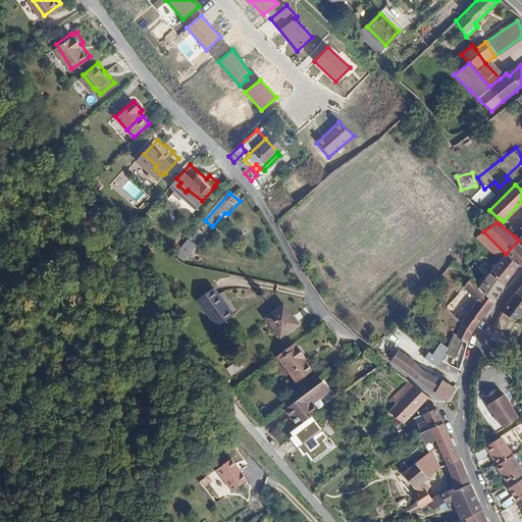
[(501,259),(506,254),(483,231),(477,236),(501,259)]
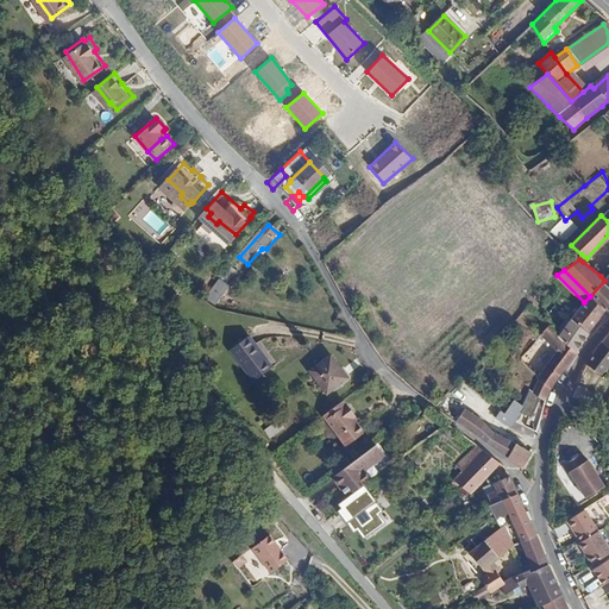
[(228,286),(220,278),(205,296),(213,303),(228,286)]
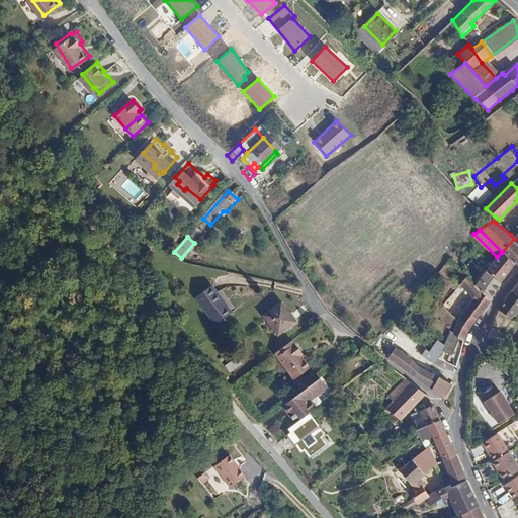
[(505,255),(513,264),(514,264),(517,260),(517,242),(514,239),(502,252),(505,255)]
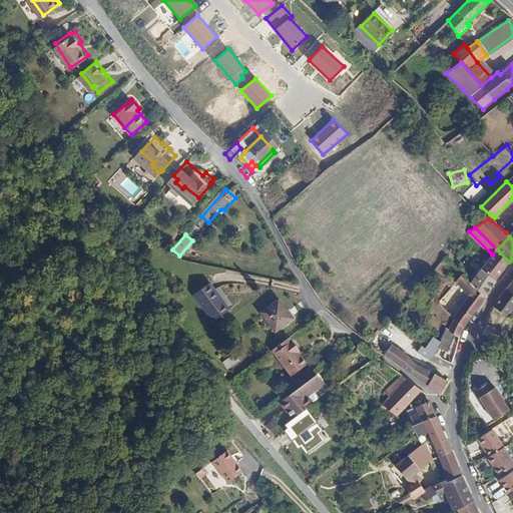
[(492,254),(487,261),(482,267),(471,282),(485,296),(495,282),(496,279),(508,262),(500,252),(497,249),(492,254)]
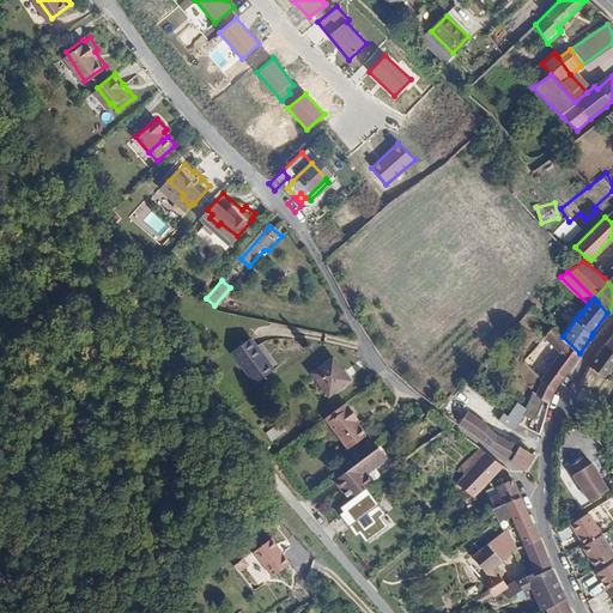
[(536,395),(548,404),(550,404),(554,392),(562,381),(580,353),(563,337),(553,328),(546,337),(560,353),(541,381),(542,383),(536,395)]
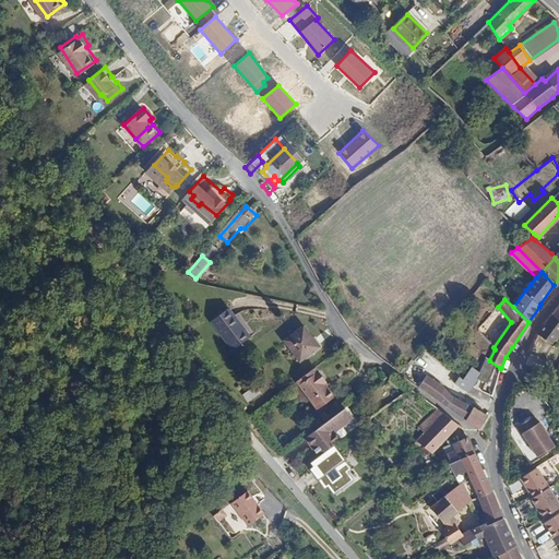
[(229,302),(211,316),(232,345),(250,332),(229,302)]
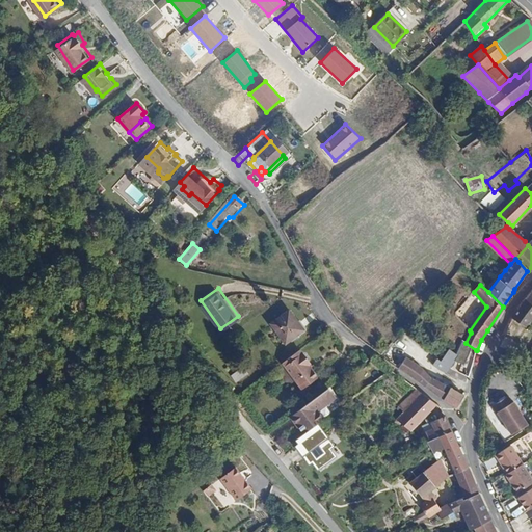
[(531,290),(529,294),(517,311),(513,318),(527,327),(531,319),(531,290)]
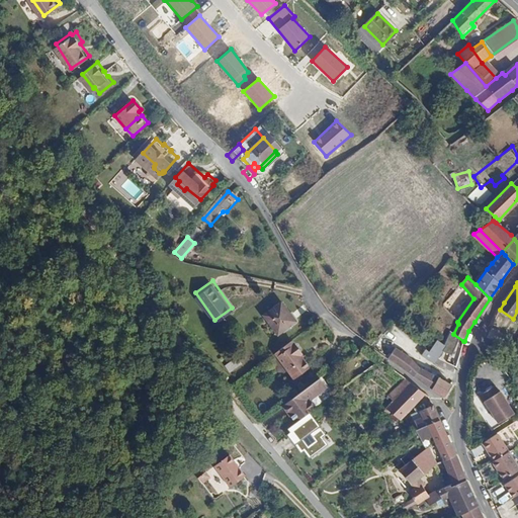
[(297,321),(279,300),(262,315),(277,335),(297,321)]
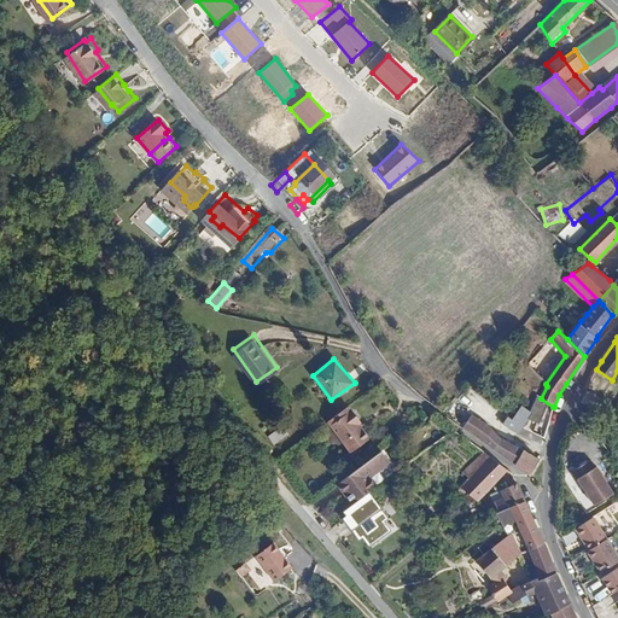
[(522,406),(512,418),(507,424),(518,433),(532,412),(530,410),(522,406)]
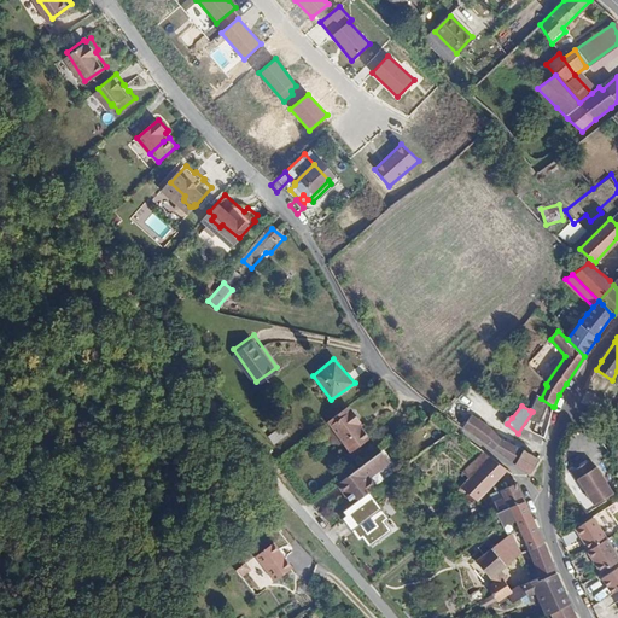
[(349,407),(327,424),(331,427),(351,410),(349,407)]
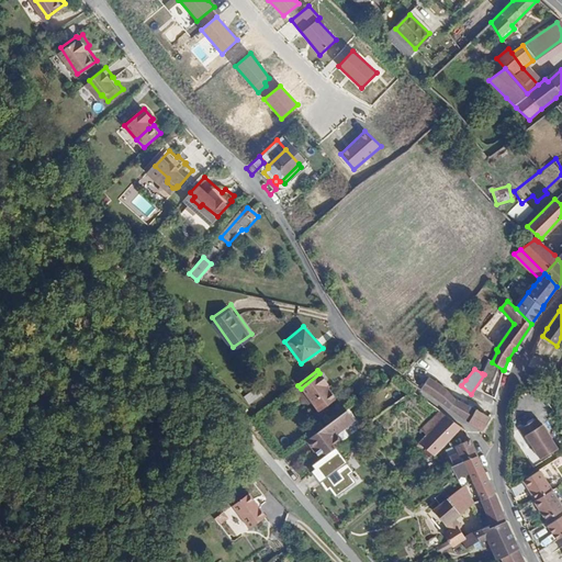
[(319,373),(301,389),(321,413),(337,400),(326,386),(328,384),(319,373)]
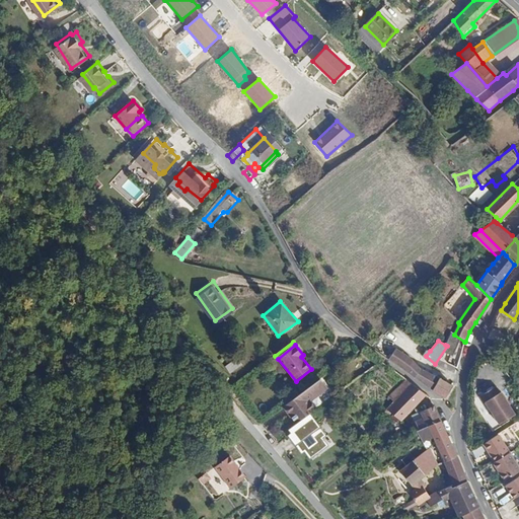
[(396,348),(389,357),(433,387),(447,394),(453,385),(440,380),(430,374),(419,367),(416,362),(411,358),(403,353),(396,348)]
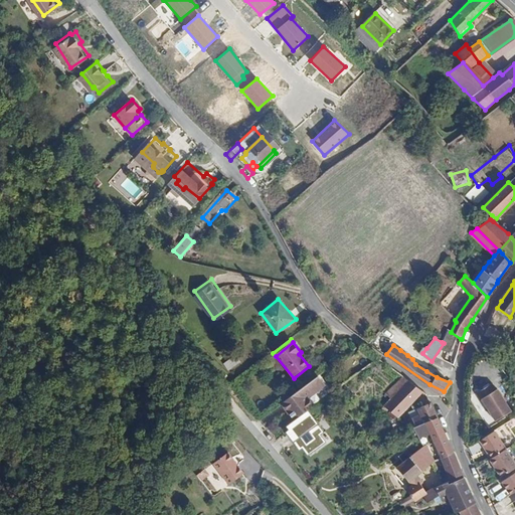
[(233,354),(224,362),(230,369),(239,361),(233,354)]
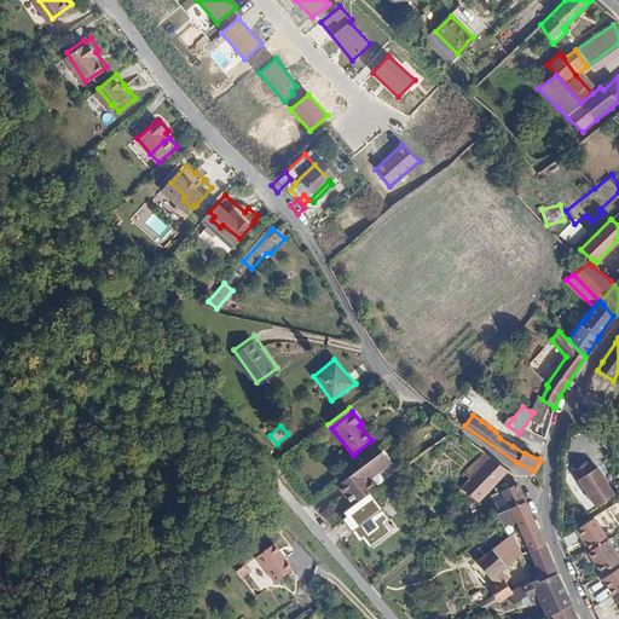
[(508,467),(484,450),(464,470),(470,476),(462,486),(468,491),(470,493),(466,497),(472,503),(478,499),(490,489),(508,467)]
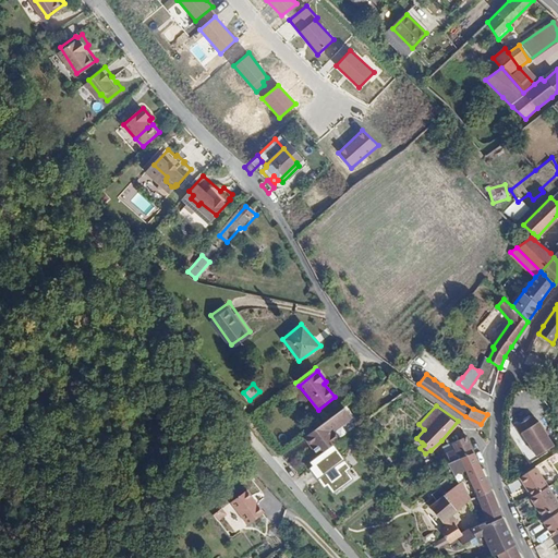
[(343,408),(305,437),(318,456),(332,445),(341,438),(334,429),(351,416),(343,408)]
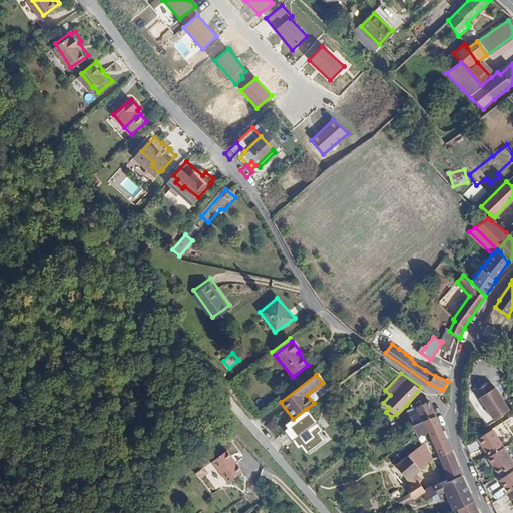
[(478,395),(497,387),(494,381),(475,389),(478,395)]
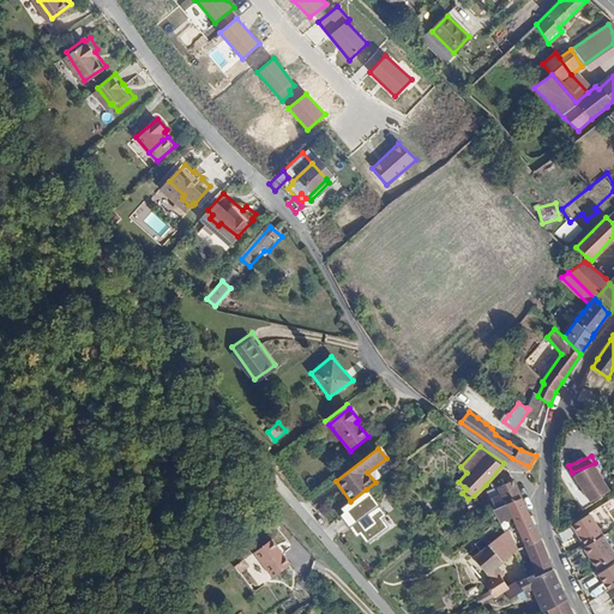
[(613,487),(597,462),(576,475),(591,500),(613,487)]
